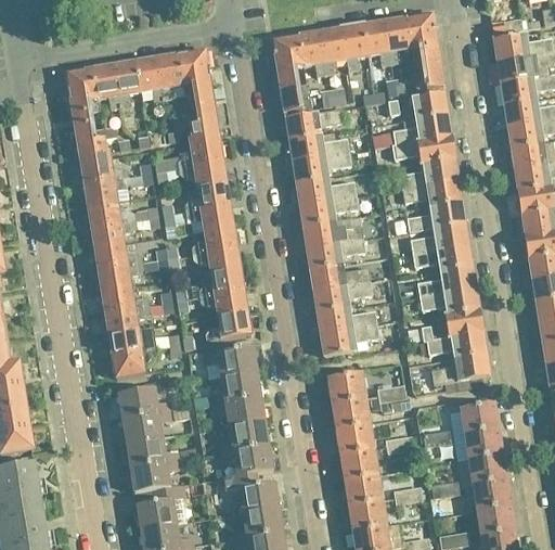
[(544,24),(554,22),(551,7),(542,8),(544,24)]
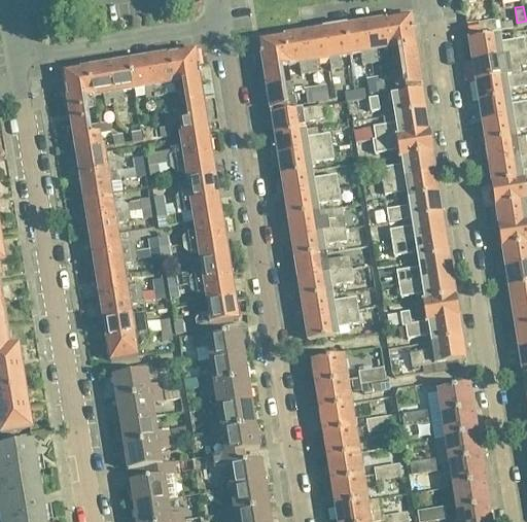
[(415,42),(413,27),(413,25),(411,11),(384,15),(384,16),(389,45),(397,43),(397,45),(415,42)]
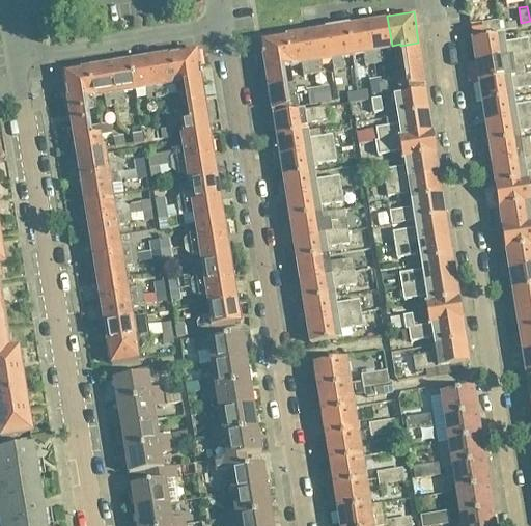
[(392,46),(387,17),(366,20),(373,60),(383,58),(382,47),(392,46)]
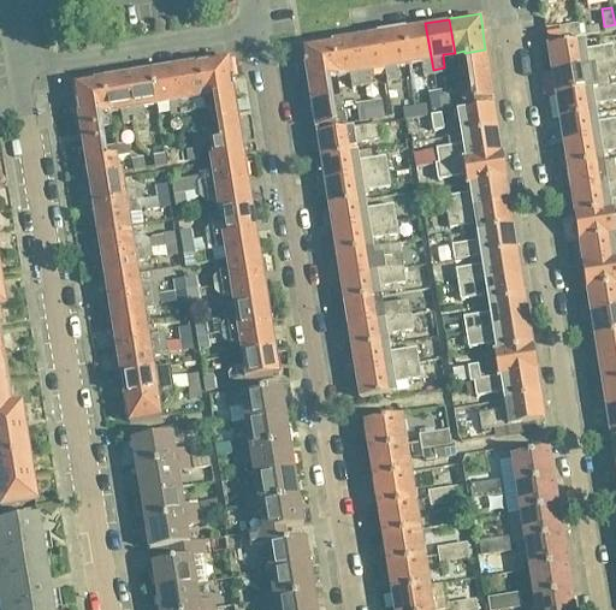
[(578,19),(558,23),(561,34),(579,31),(578,19)]
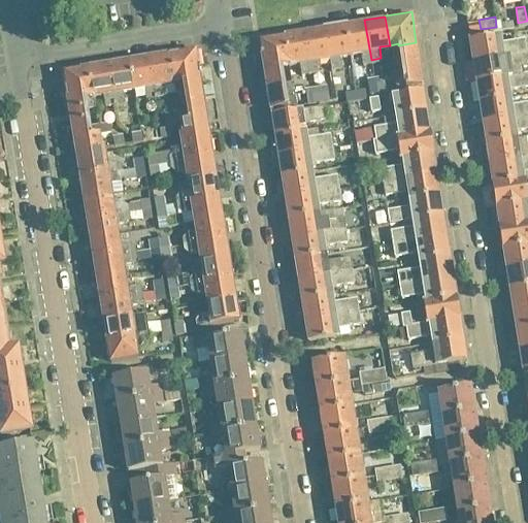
[(364,20),(344,23),(350,52),(360,51),(361,61),(371,60),(364,20)]
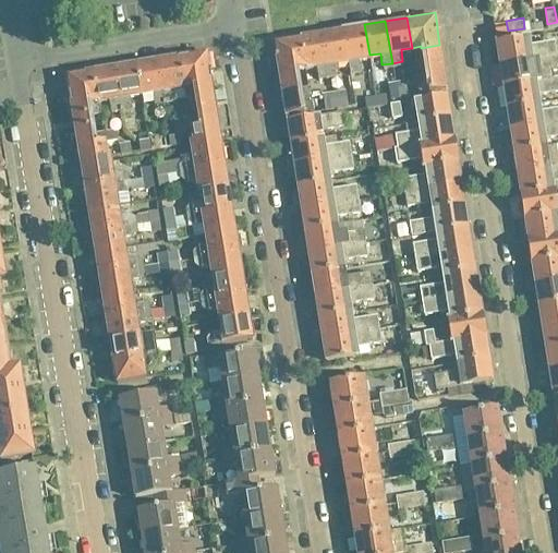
[(508,31),(506,21),(494,22),(496,33),(508,31)]
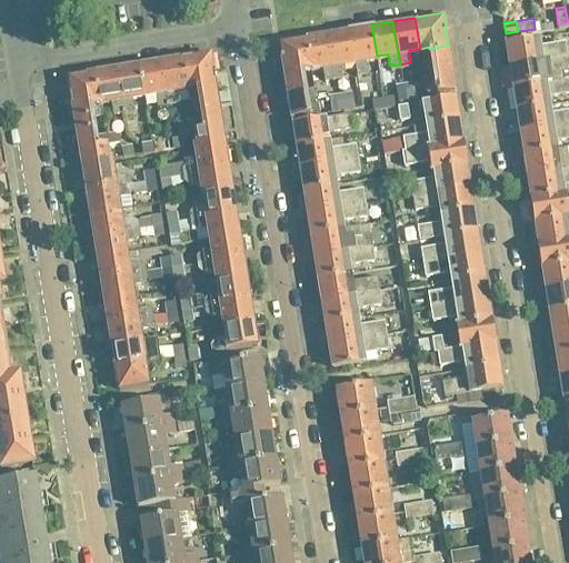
[(377,56),(371,24),(371,23),(350,27),(357,71),(367,70),(365,58),(377,56)]
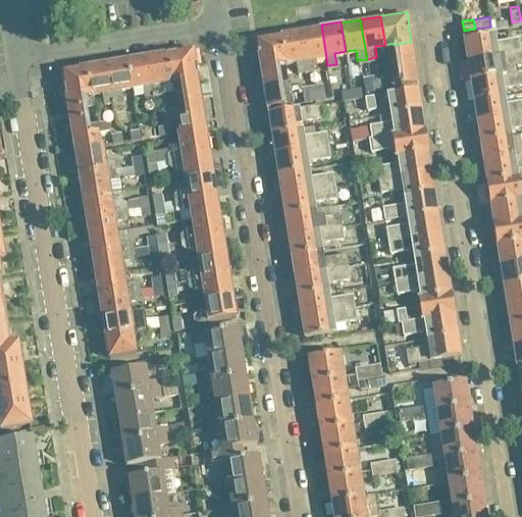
[(316,67),(314,56),(325,54),(327,65),(321,24),(320,26),(320,27),(302,29),(308,68),(316,67)]
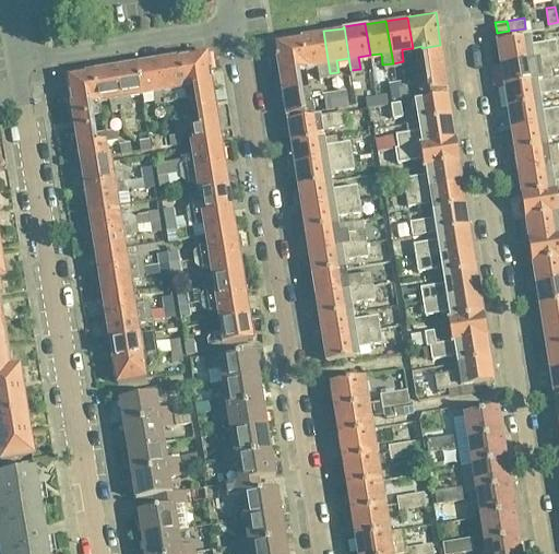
[(330,73),(323,31),(301,35),(306,66),(317,63),(318,75),(330,73)]
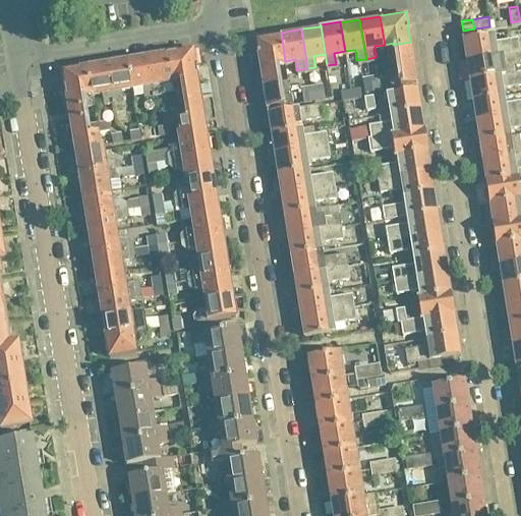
[(520,48),(518,34),(494,38),(493,30),(463,35),(467,56),(520,48)]
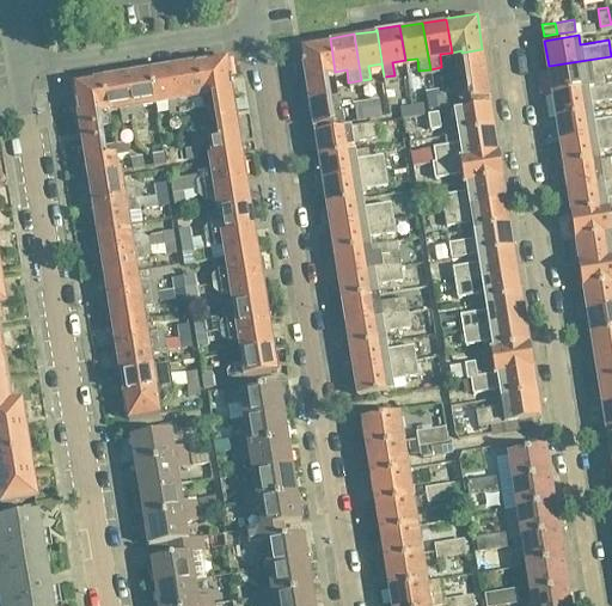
[(335,72),(330,38),(330,36),(299,42),(301,57),(303,57),(306,78),(325,74),(325,73),(335,72)]
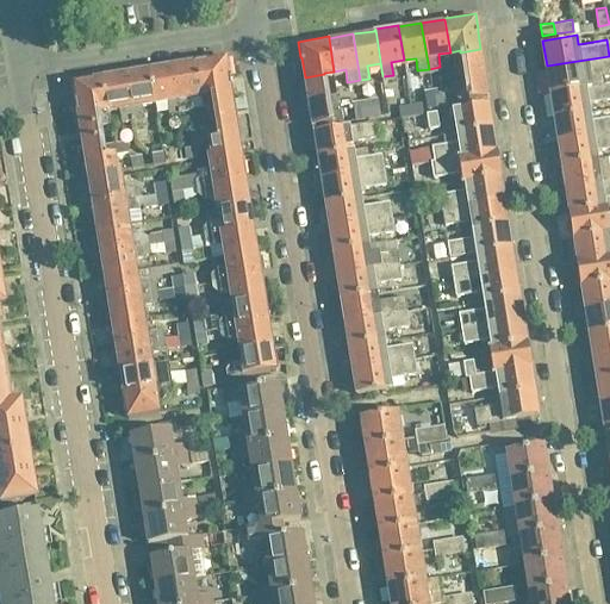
[(487,95),(480,49),(460,53),(462,70),(454,73),(455,81),(454,81),(458,100),(487,95)]
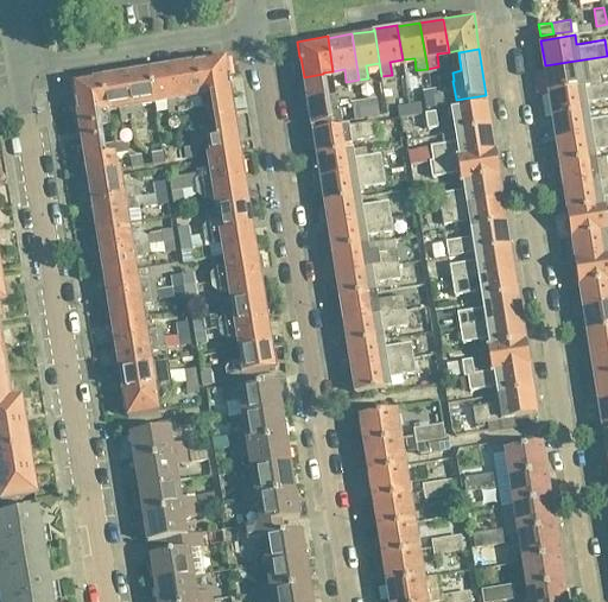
[(229,81),(226,52),(195,58),(201,92),(203,105),(213,102),(232,100),(229,81)]
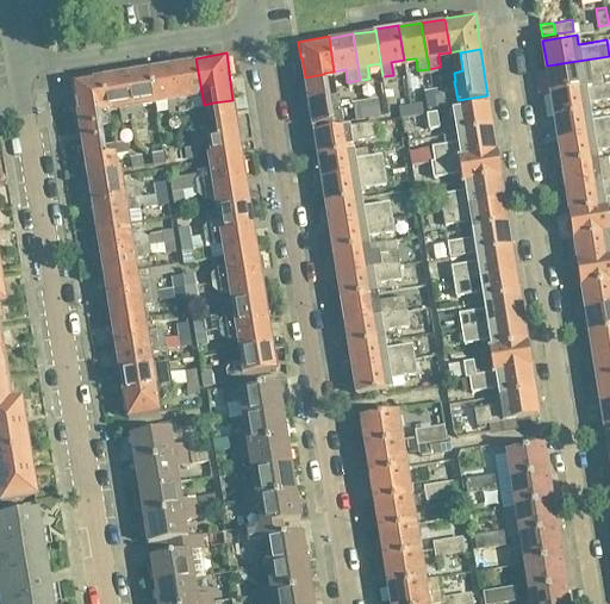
[(603,81),(602,73),(609,70),(609,63),(609,56),(547,66),(551,89),(585,83),(603,81)]
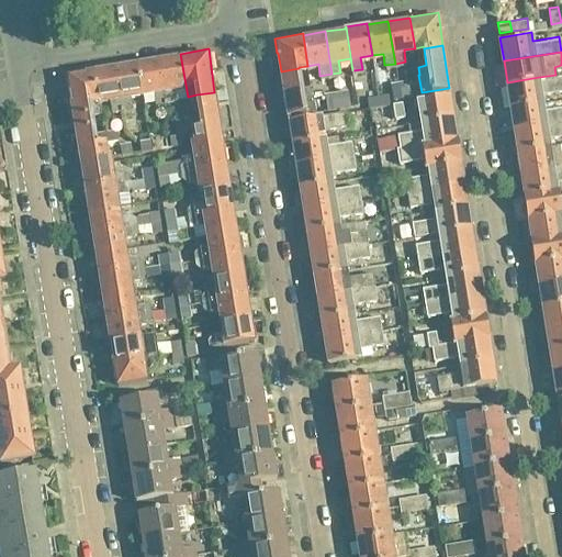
[(186,85),(180,54),(158,58),(165,100),(177,98),(175,86),(186,85)]
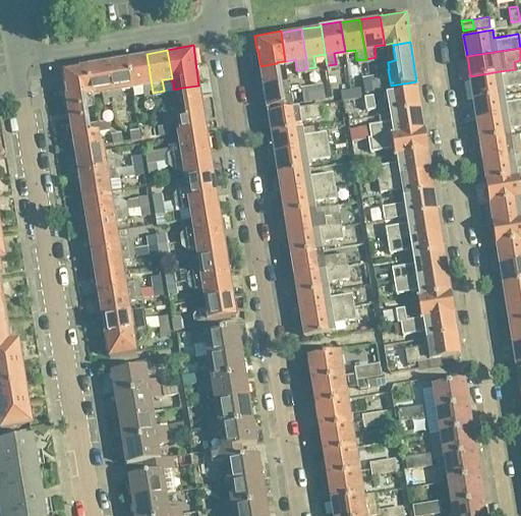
[(153,93),(147,54),(127,57),(131,84),(143,82),(146,94),(153,93)]
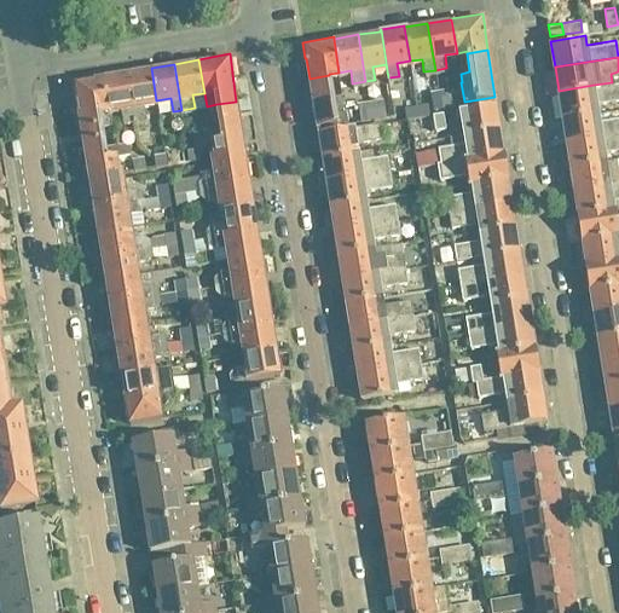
[(156,100),(151,68),(128,71),(136,117),(145,116),(143,103),(156,100)]
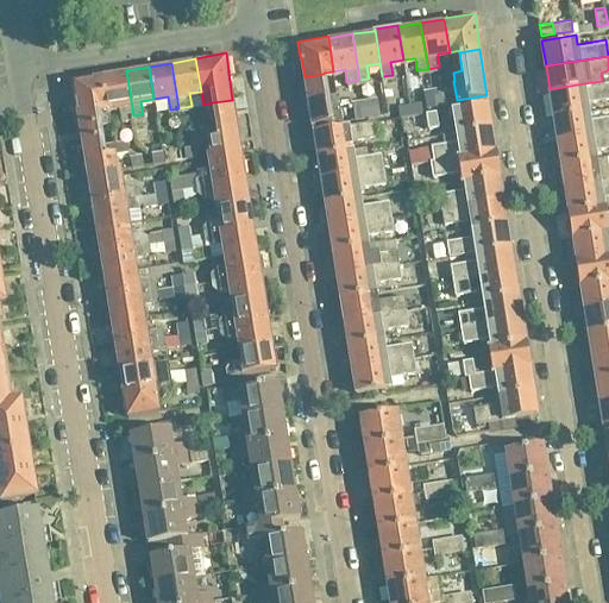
[(133,115),(126,70),(102,74),(107,106),(118,105),(120,118),(133,115)]
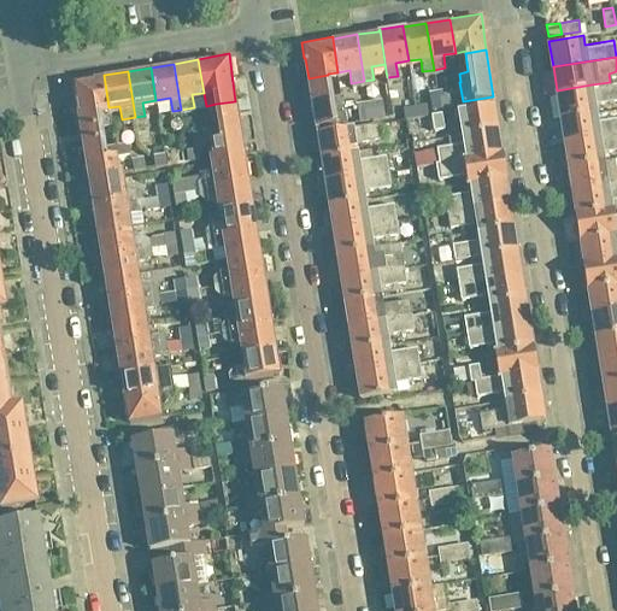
[(109,107),(104,75),(104,74),(72,78),(77,107),(78,107),(81,123),(78,123),(80,127),(81,127),(100,123),(111,121),(109,107)]
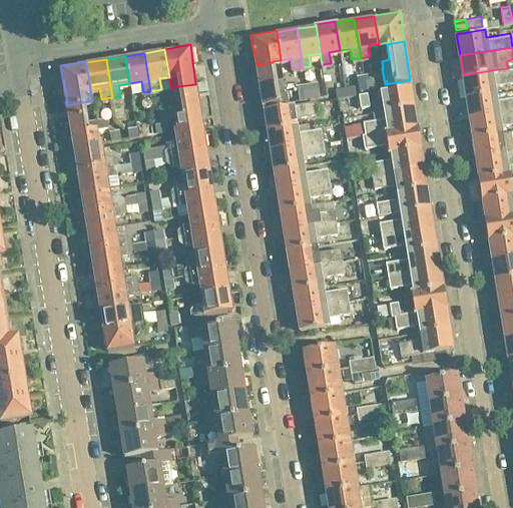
[(277,86),(276,78),(273,62),(257,65),(263,103),(288,99),(285,84),(277,86)]
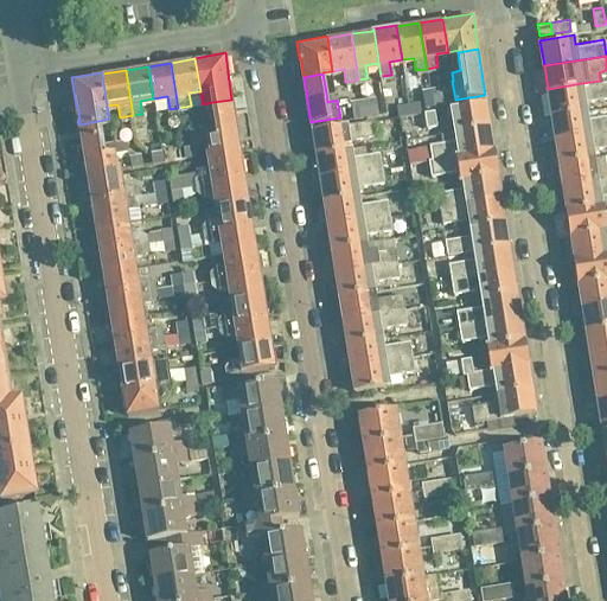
[(585,98),(606,95),(606,78),(600,81),(582,83),(548,89),(551,113),(586,107),(585,98)]
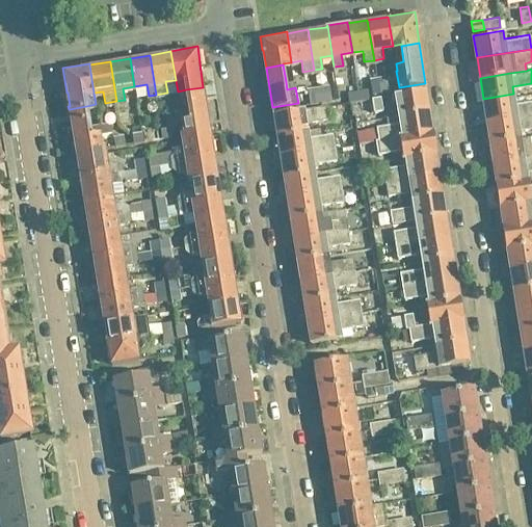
[(386,74),(377,76),(380,89),(388,88),(386,74)]
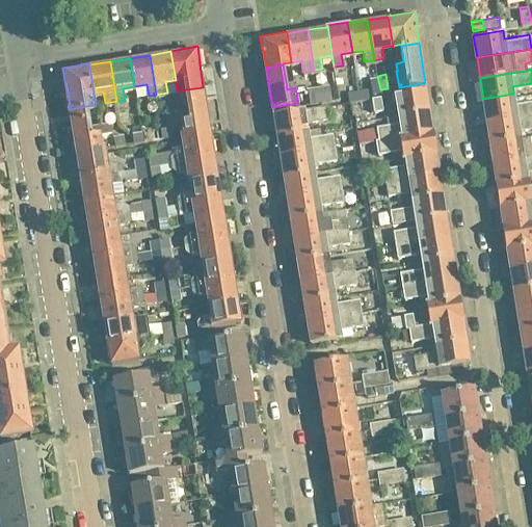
[(372,91),(380,89),(377,76),(370,77),(372,91)]
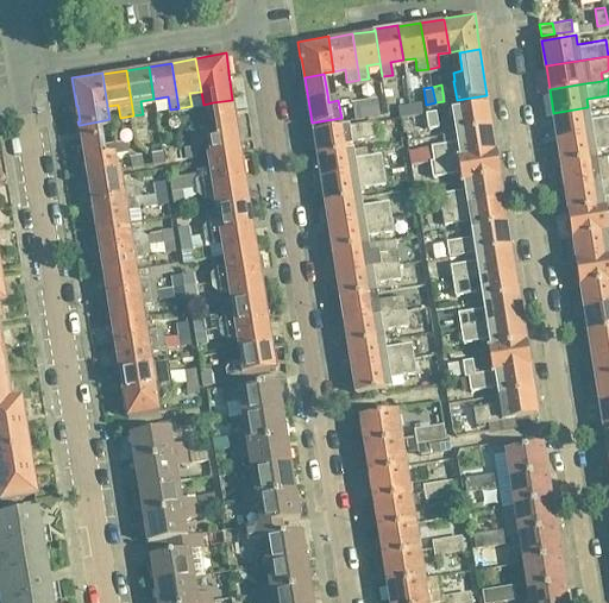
[(374,95),(365,96),(369,114),(376,113),(374,95)]
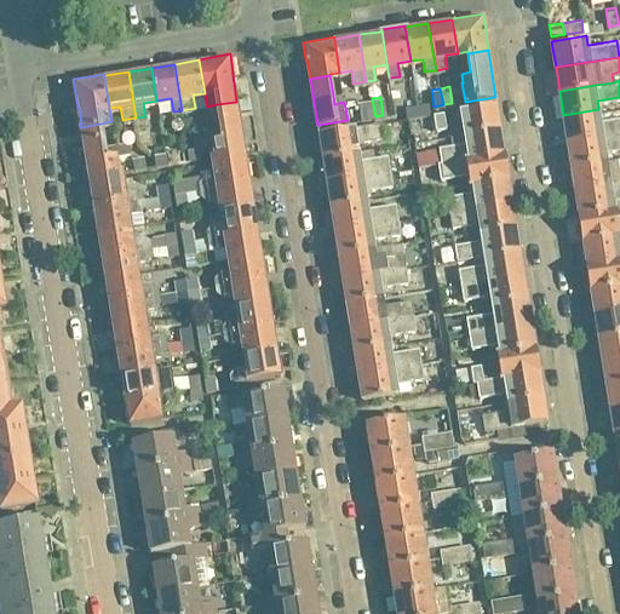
[(372,98),(363,101),(366,118),(375,116),(372,98)]
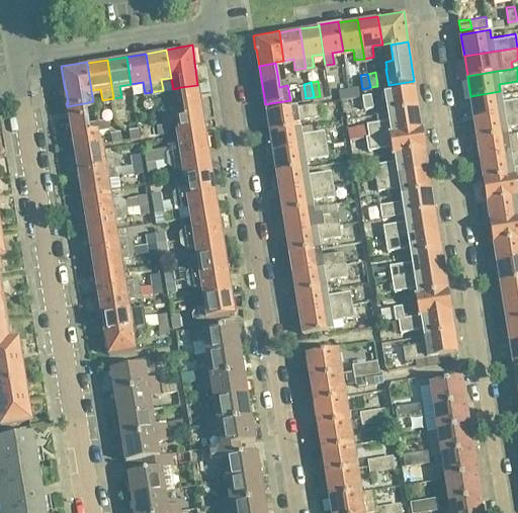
[(360,83),(350,84),(351,95),(361,93),(361,89),(360,83)]
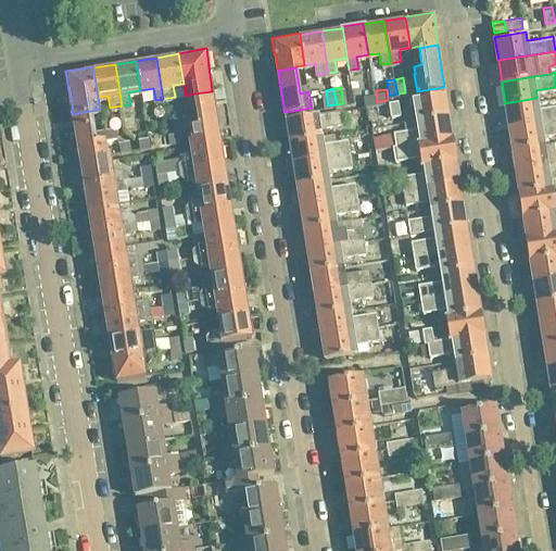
[(320,107),(328,105),(326,90),(318,91),(320,107)]
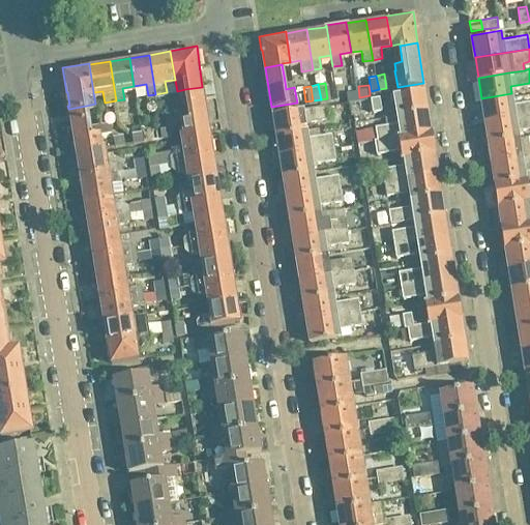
[(349,99),(359,97),(358,86),(347,88),(349,99)]
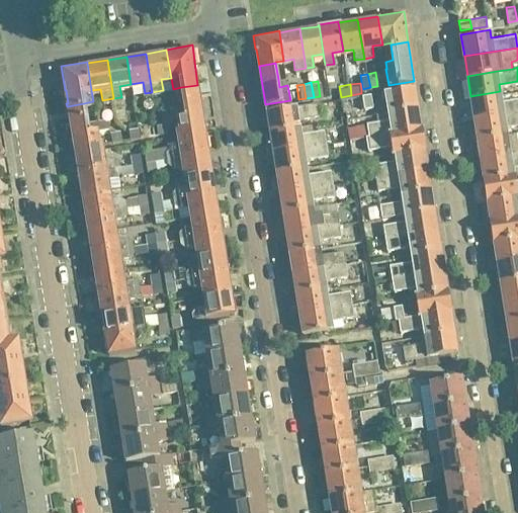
[(203,123),(197,85),(181,87),(184,104),(185,112),(185,113),(178,114),(180,126),(177,127),(178,132),(178,135),(204,131),(205,131),(205,127),(204,123),(203,123)]
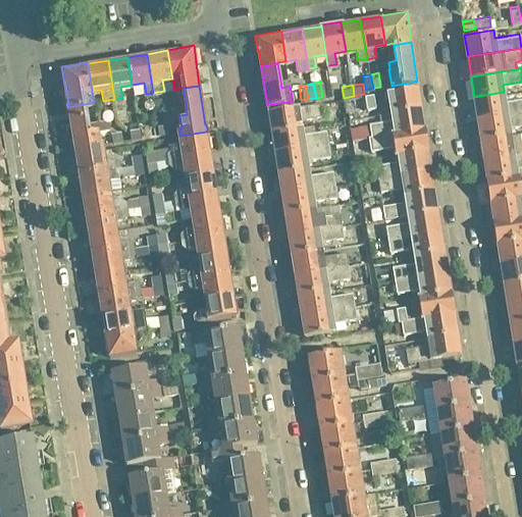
[(421,107),(418,86),(384,91),(385,98),(388,97),(392,111),(421,107)]
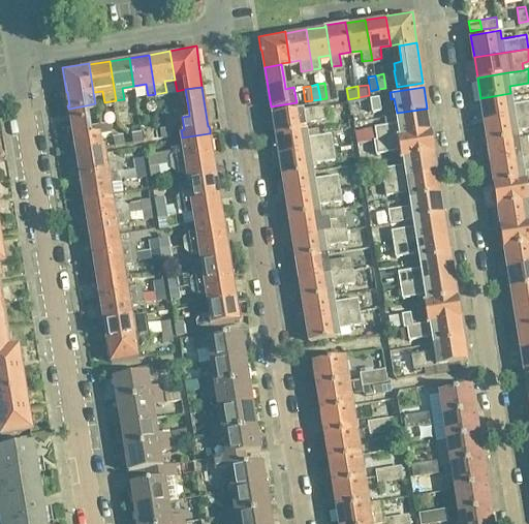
[(528,112),(528,98),(511,101),(510,93),(480,98),(484,119),(528,112)]
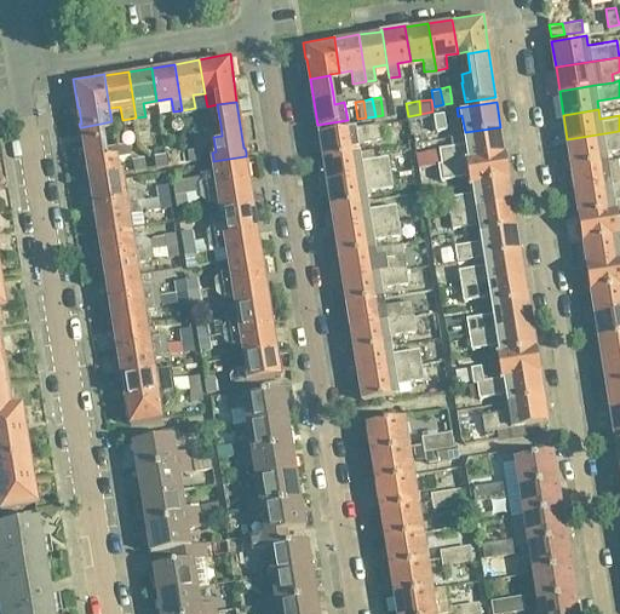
[(446,126),(443,110),(432,112),(435,127),(446,126)]
